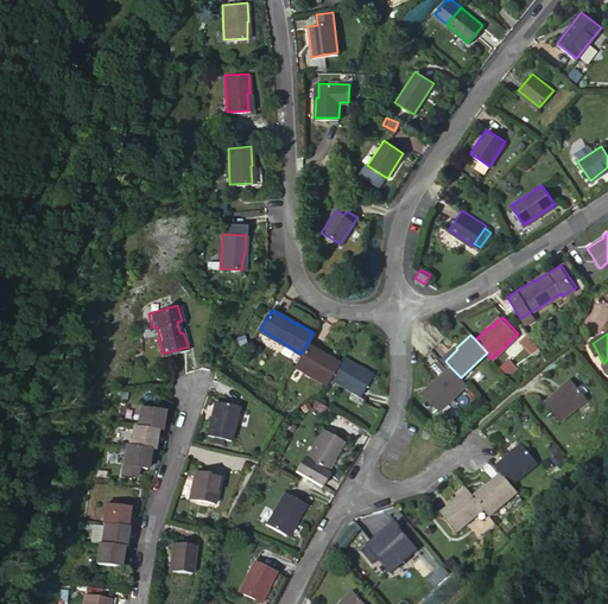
[(533,337),(523,344),(529,353),(539,347),(533,337)]
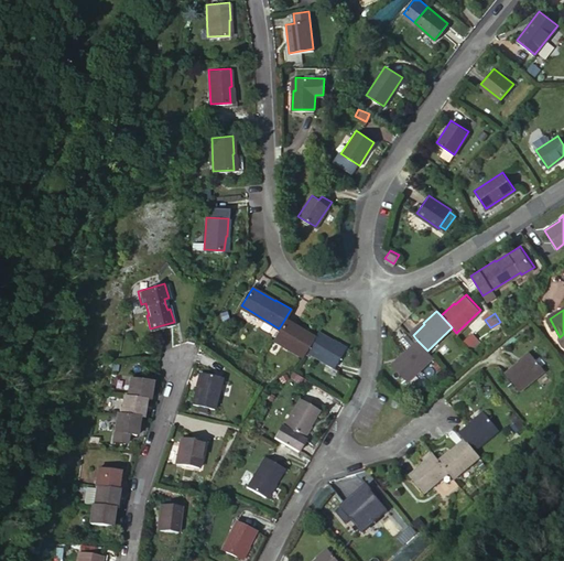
[(279,328),(272,338),(302,355),(305,349),(314,335),(300,327),(299,328),(284,320),(279,328)]
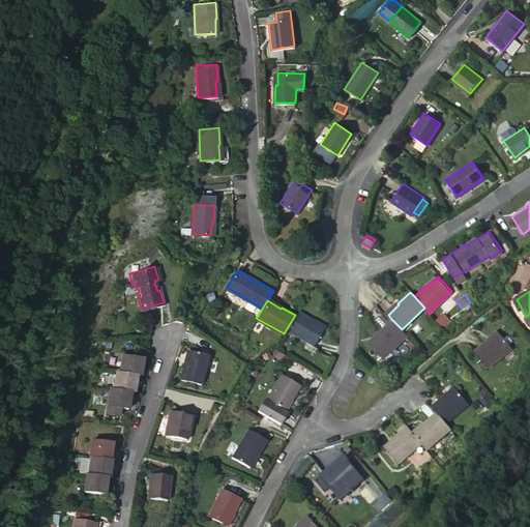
[(313,319),(298,310),(295,315),(287,328),(314,344),(323,327),(312,320),(313,319)]
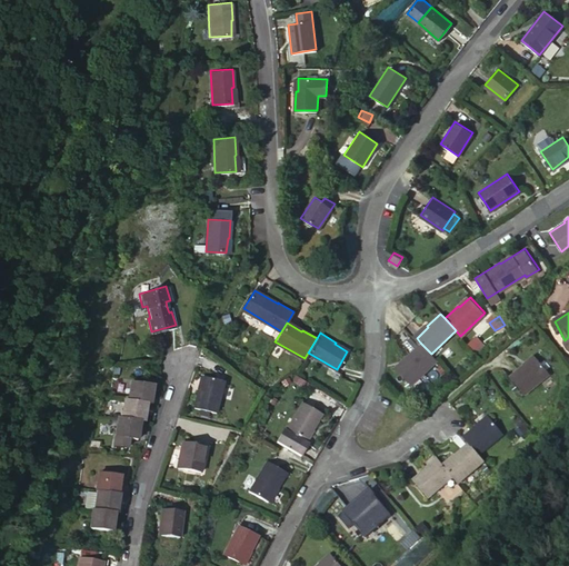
[(476,334),(468,340),(475,348),(483,341),(476,334)]
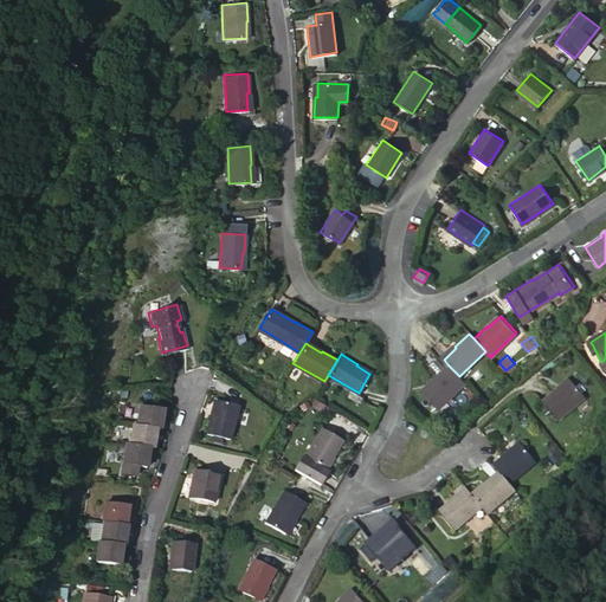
[(459,376),(447,364),(436,375),(436,376),(423,390),(438,407),(465,382),(459,376)]
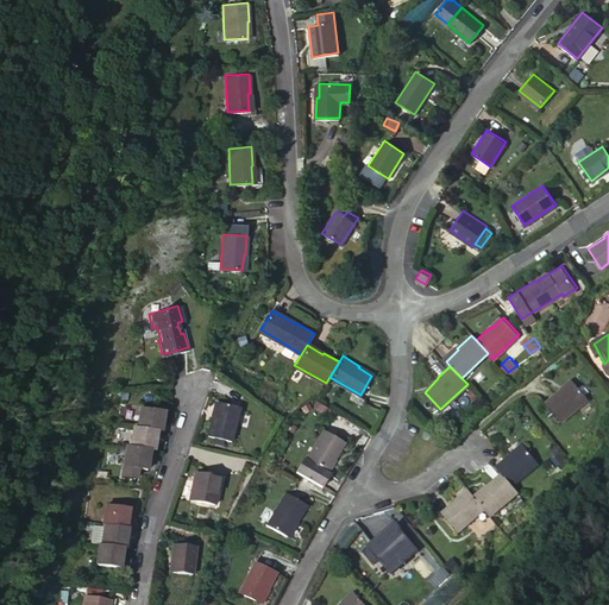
[(559,389),(545,402),(562,420),(589,397),(573,380),(562,391),(559,389)]
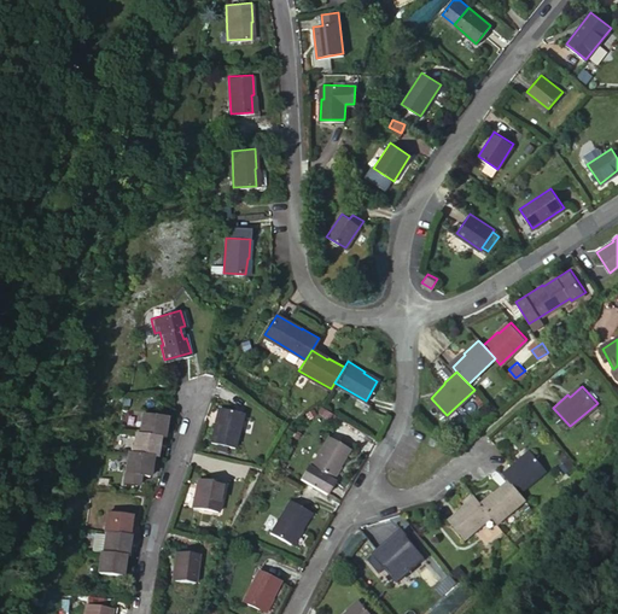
[(215,421),(210,440),(234,446),(243,411),(221,407),(216,422),(215,421)]
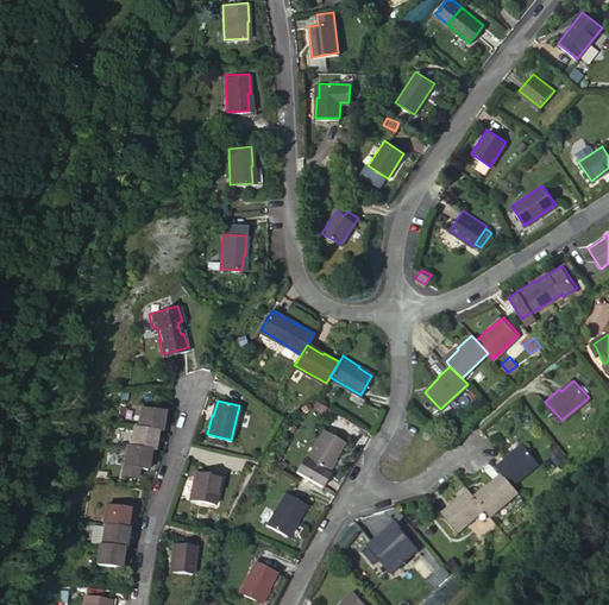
[(157,428),(161,429),(164,409),(139,405),(137,426),(157,428)]
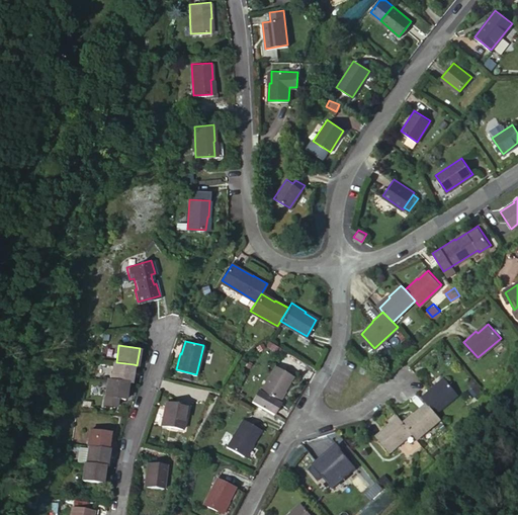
[(127,380),(131,381),(134,364),(116,362),(112,361),(110,378),(127,380)]
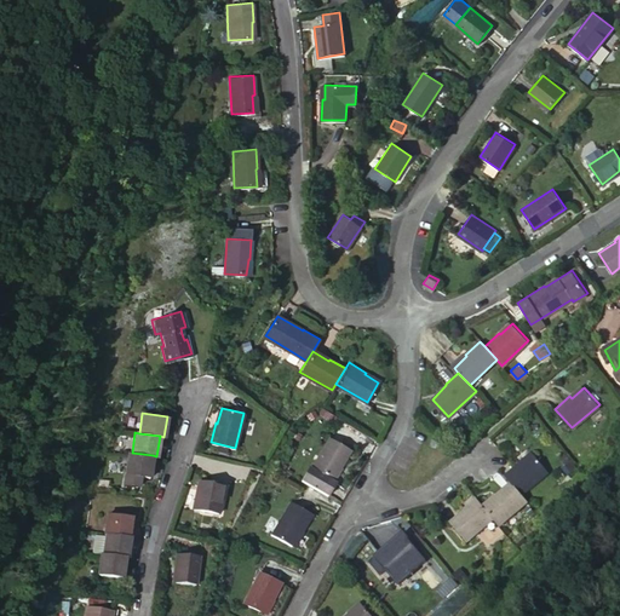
[(328,436),(310,466),(329,477),(338,465),(340,465),(350,449),(328,436)]
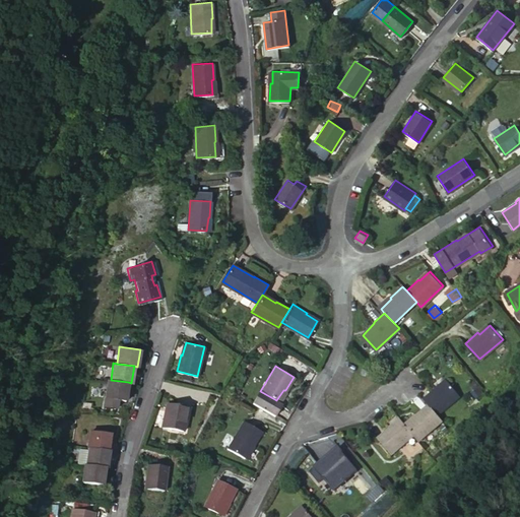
[(111,380),(107,380),(104,397),(117,399),(125,400),(128,382),(111,380)]
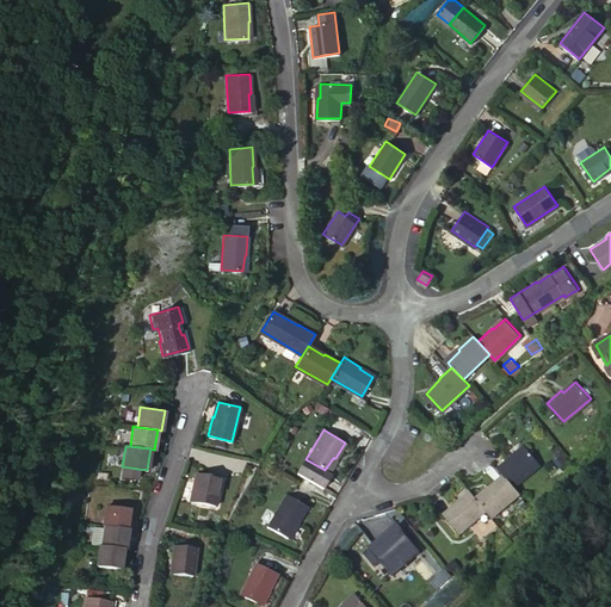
[(512,454),(498,468),(504,474),(513,485),(541,463),(526,446),(514,457),(512,454)]
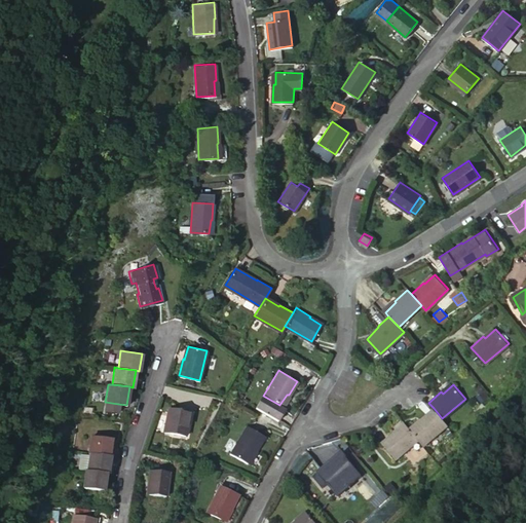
[(255,405),(276,418),(284,408),(279,405),(263,396),(261,395),(255,405)]
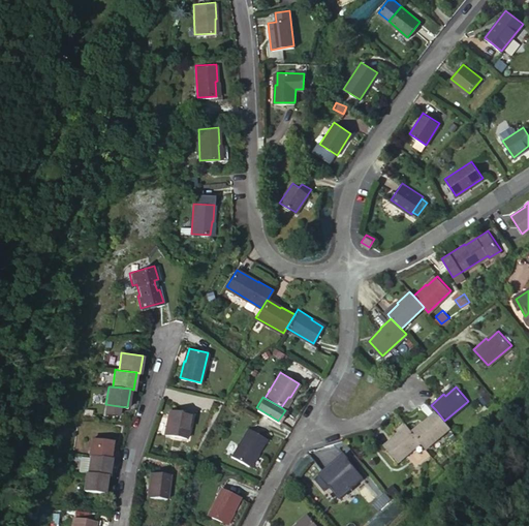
[(118,414),(119,406),(105,404),(104,412),(118,414)]
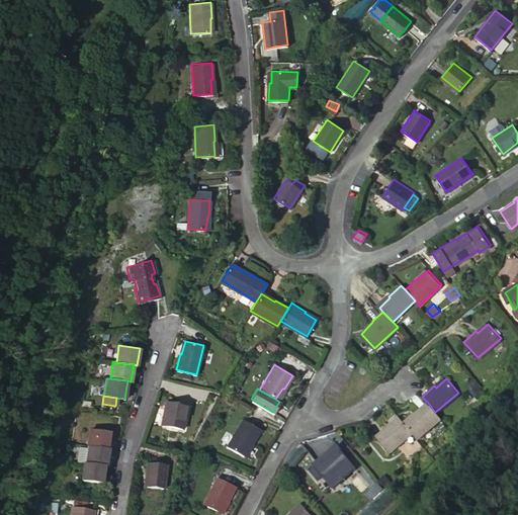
[(164,407),(161,424),(182,427),(186,404),(167,401),(165,407),(164,407)]
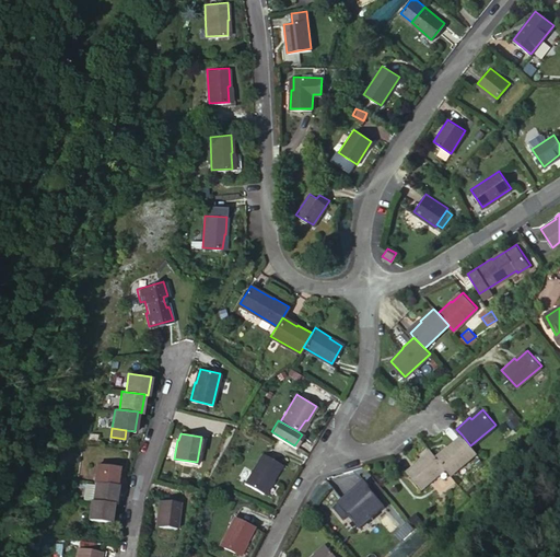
[(446,467),(451,473),(476,452),(470,445),(462,434),(446,447),(448,449),(438,457),(446,467)]
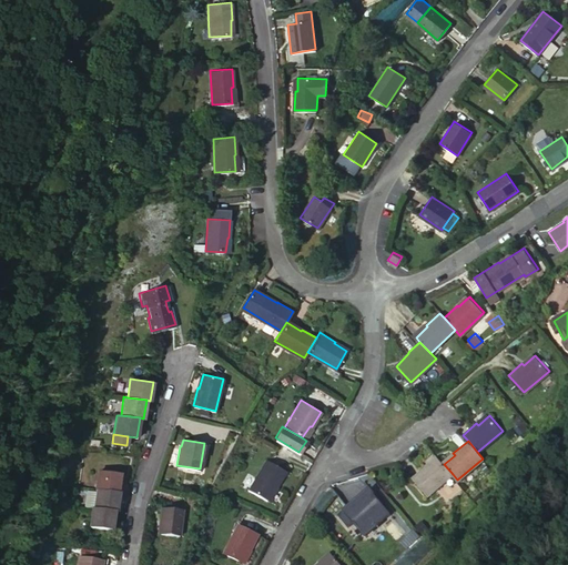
[(444,464),(438,457),(428,466),(427,465),(412,477),(427,495),(453,474),(444,464)]
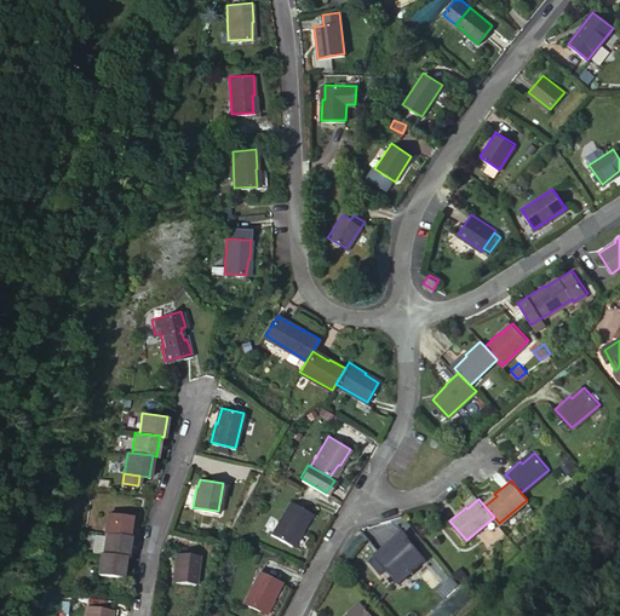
[(291,500),(271,533),(291,543),(300,528),(302,529),(311,512),(291,500)]
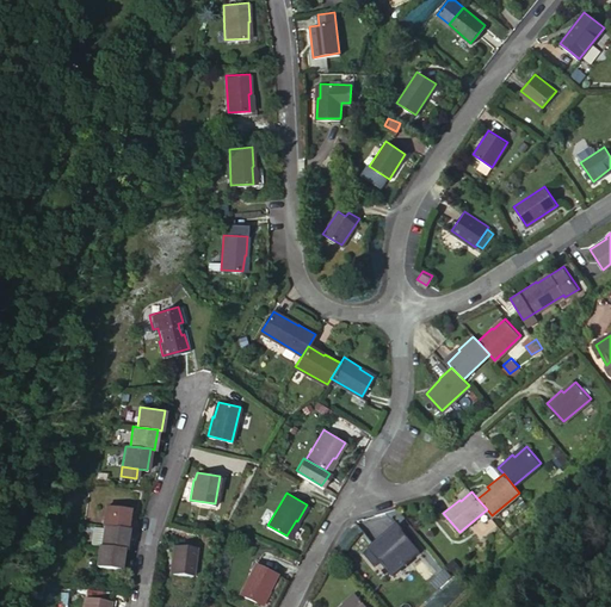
[(105,505),(102,524),(105,524),(125,527),(129,508),(105,505)]
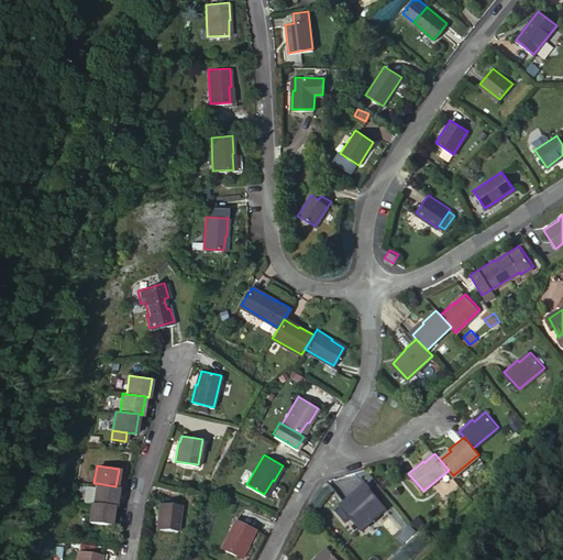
[(113,505),(116,505),(118,486),(116,486),(97,483),(94,502),(113,505)]
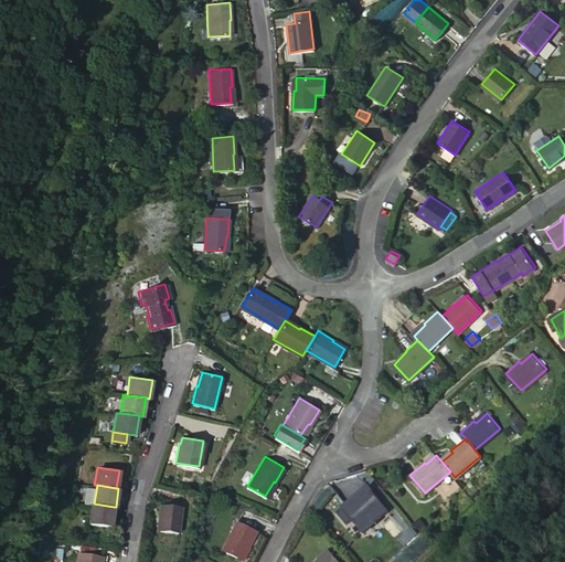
[(359,491),(341,507),(350,518),(351,517),(363,530),(381,516),(359,491)]
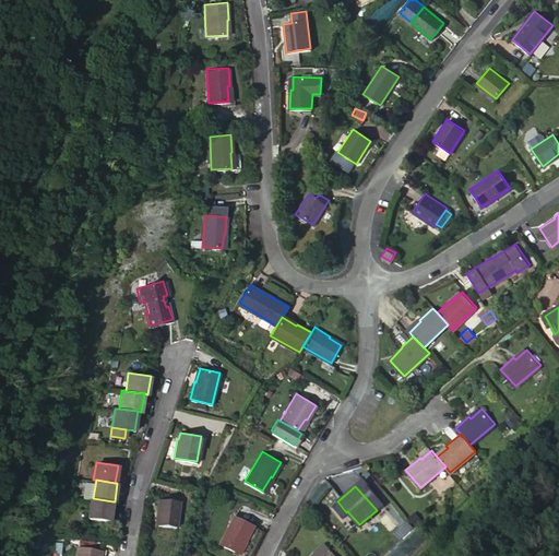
[(93,498),(91,498),(87,517),(109,520),(113,501),(93,498)]
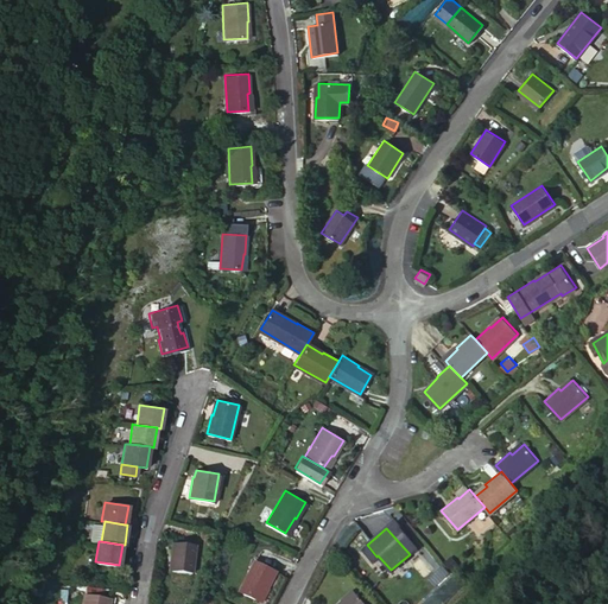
[(172,541),(169,568),(191,571),(195,544),(172,541)]
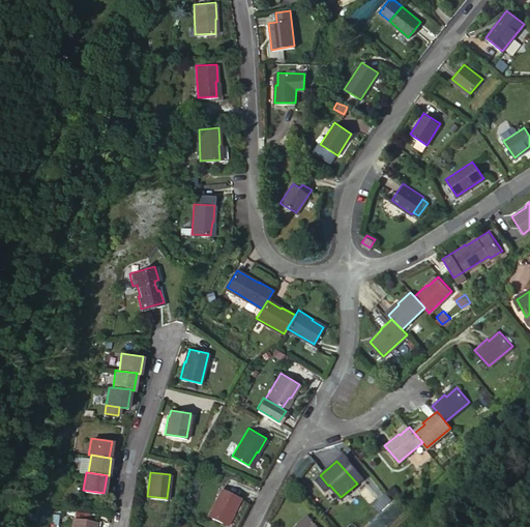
[(328,486),(320,475),(314,480),(323,491),(328,486)]
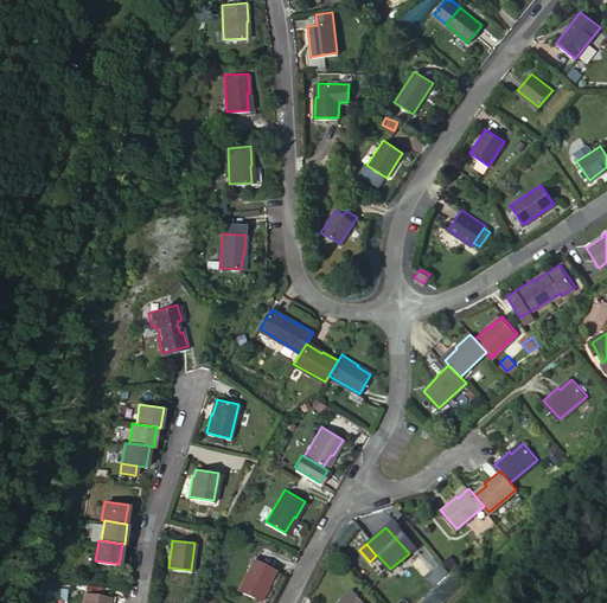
[(253,558),(237,589),(257,598),(264,584),(267,585),(275,569),(253,558)]
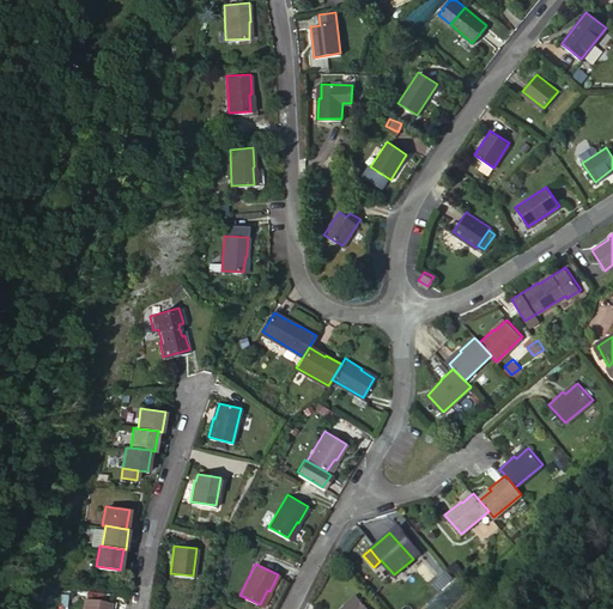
[(113,608),(114,602),(85,596),(83,608),(113,608)]
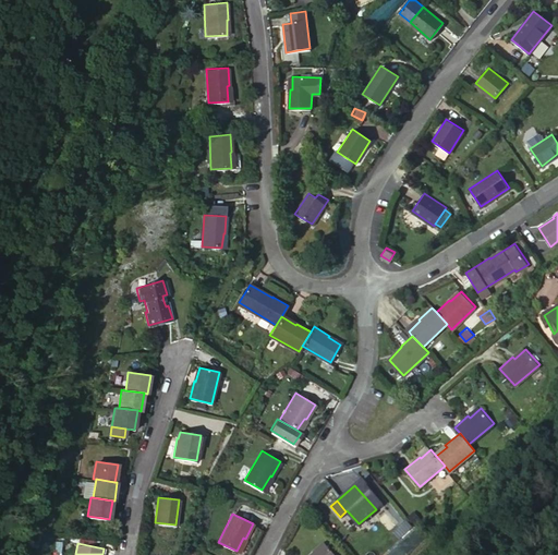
[(313,551),(307,554),(334,554),(324,544),(314,552),(313,551)]
